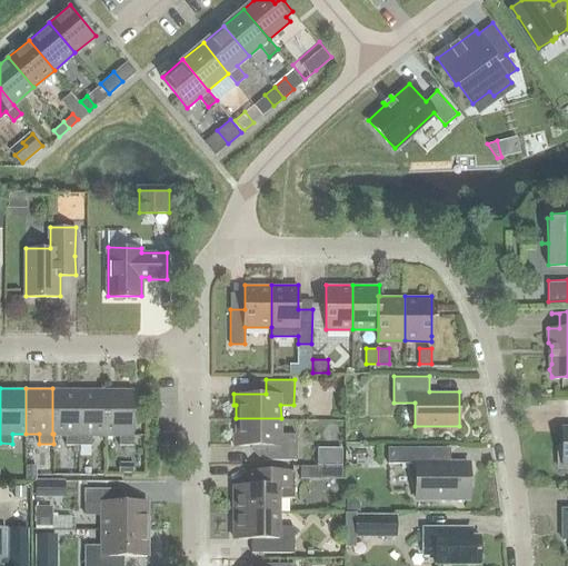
[(52,388),(52,434),(53,434),(66,434),(66,444),(79,444),(79,388),(52,388)]
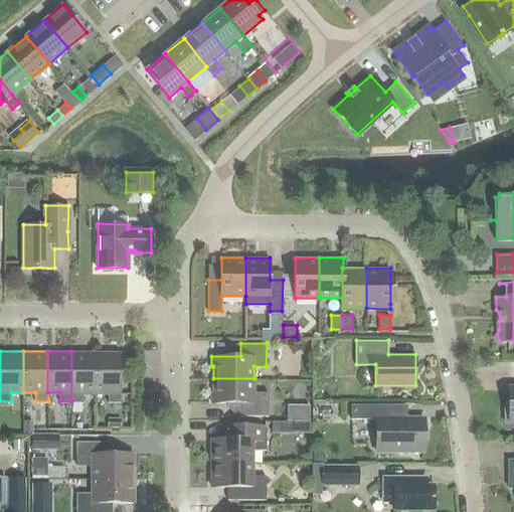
[(83,392),(96,392),(96,351),(71,351),(71,401),(83,401),(83,392)]
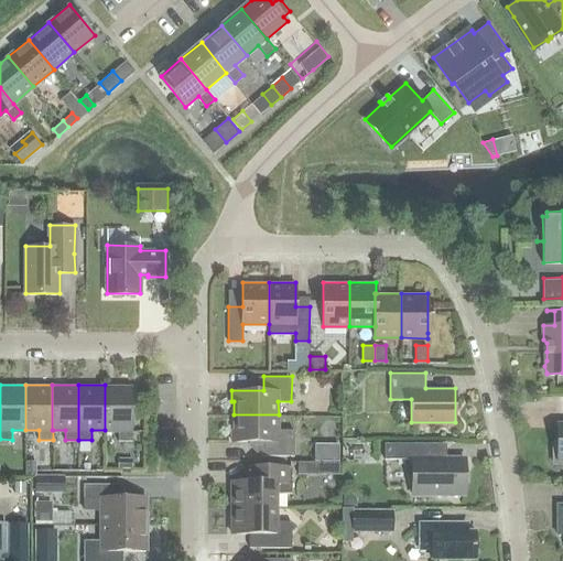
[(105,385),(105,430),(118,430),(118,440),(132,440),(132,386),(105,385)]
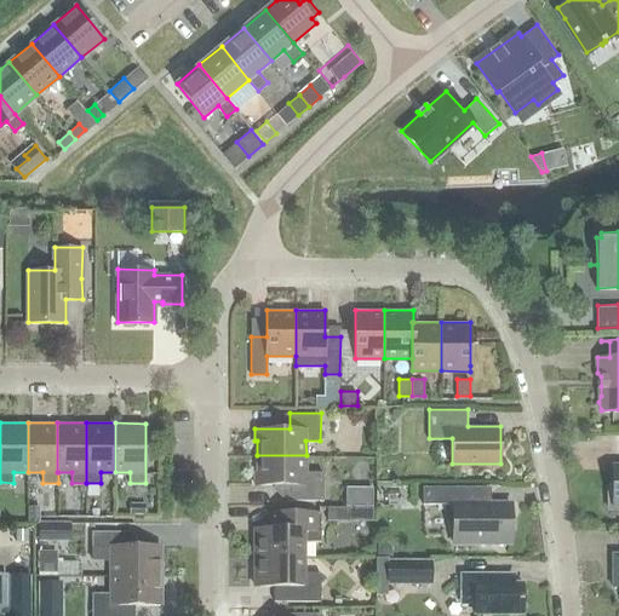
[(307,455),(257,455),(257,471),(254,471),(254,483),(276,483),(276,487),(284,494),(287,494),(287,500),(324,500),(324,471),(305,471),(307,455)]
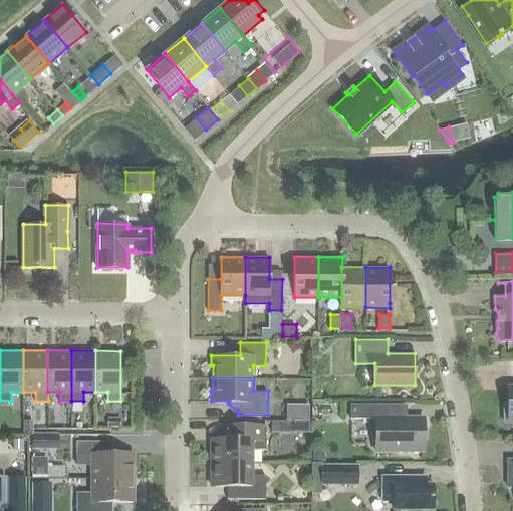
[(308,403),(288,403),(288,420),(308,420),(308,403)]
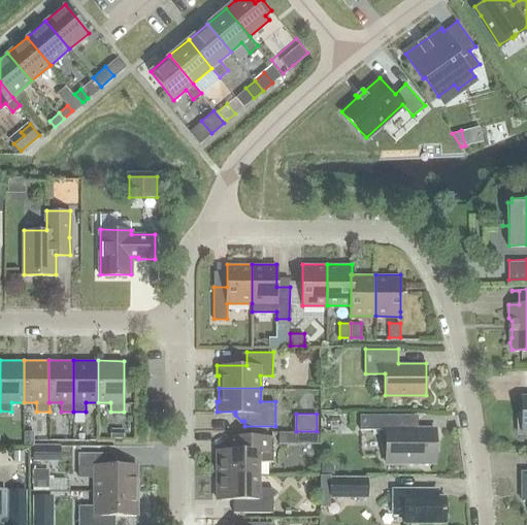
[(435,427),(391,427),(391,414),(360,414),(360,428),(387,428),(387,461),(435,461),(435,427)]
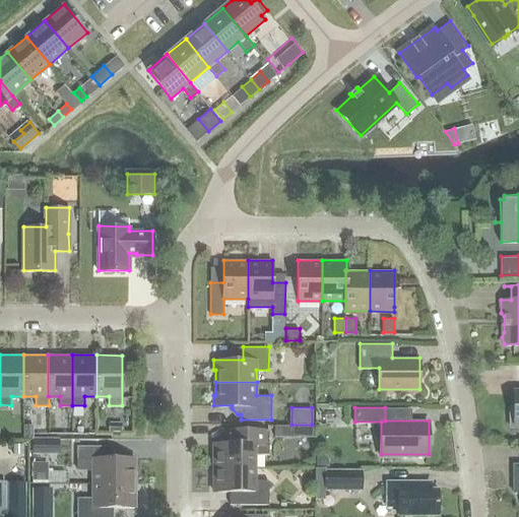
[(123,421),(110,421),(110,431),(123,432),(123,421)]
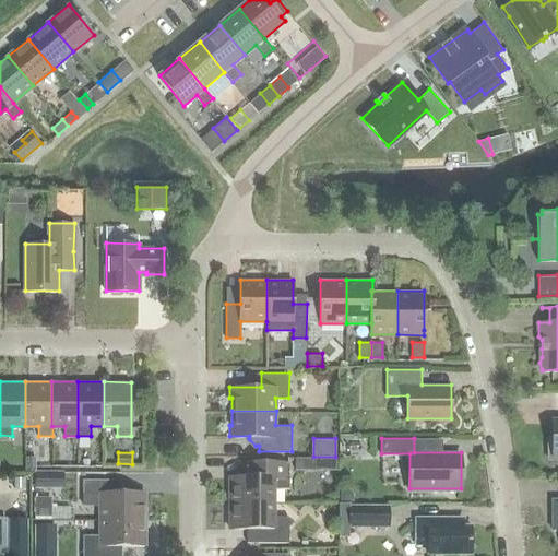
[(37,456),(26,456),(26,470),(36,470),(37,470),(37,456)]
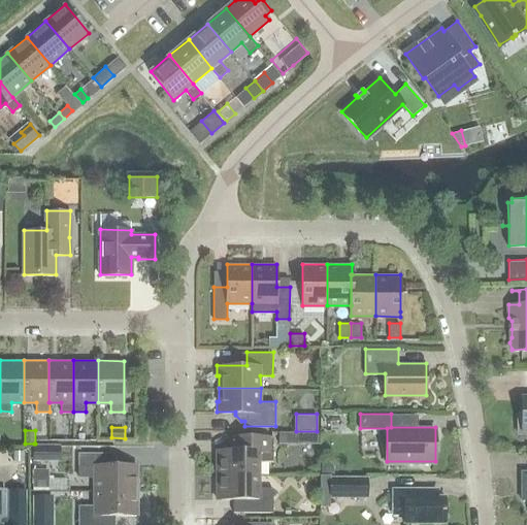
[(289,431),(280,431),(280,443),(289,443),(289,431)]
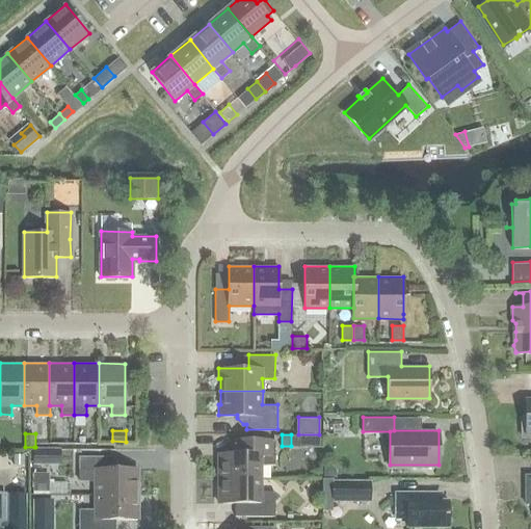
[(218,452),(218,477),(261,477),(261,464),(275,464),(275,440),(245,440),(245,452),(218,452)]
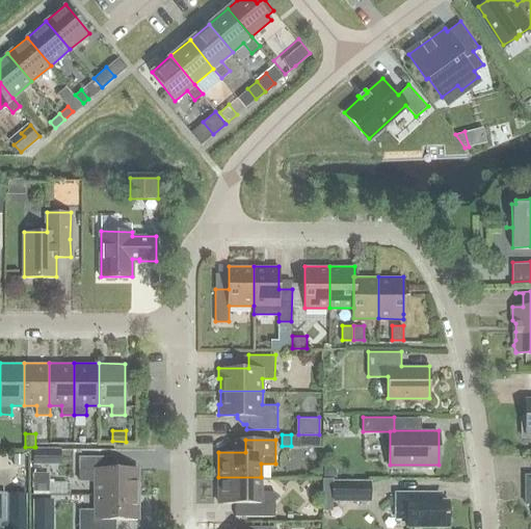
[(35,447),(34,447),(33,464),(50,464),(50,447),(35,447)]
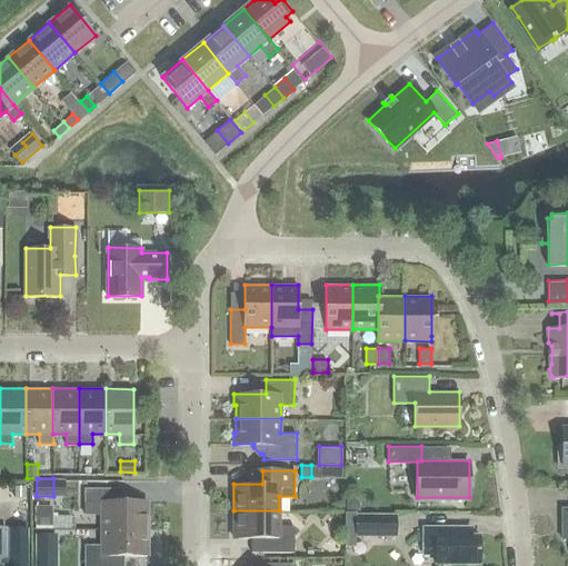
[(102,500),(102,527),(147,527),(147,500),(125,500),(125,487),(85,487),(85,502),(102,500)]
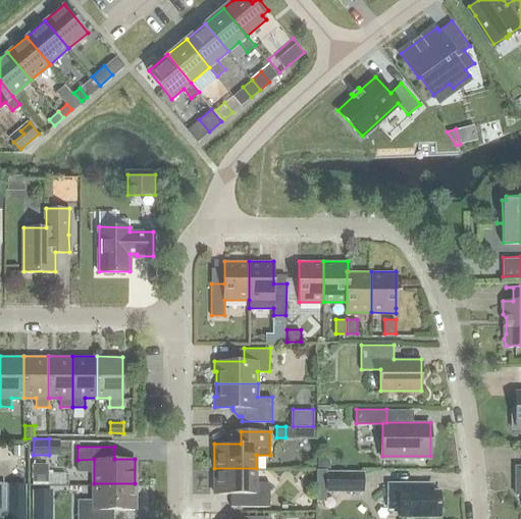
[(318,456),(319,467),(330,467),(330,460),(326,456),(318,456)]
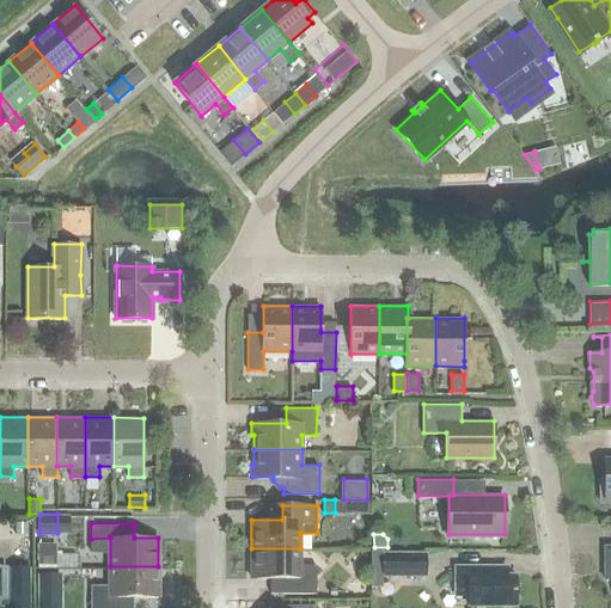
[(57,564),(57,541),(38,541),(38,564),(57,564)]
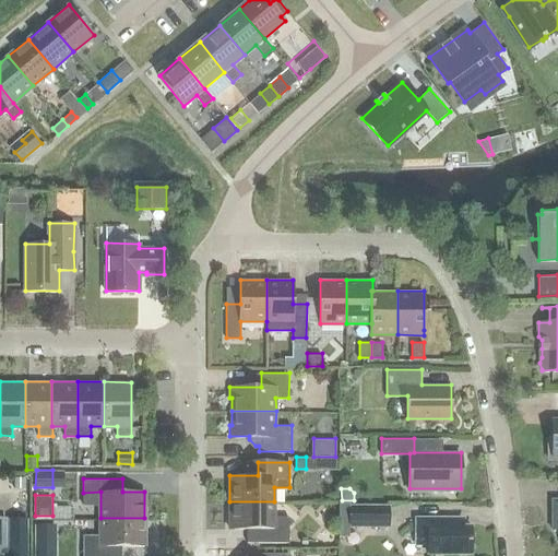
[(274,516),(274,501),(229,501),(229,528),(258,528),(258,541),(289,541),(289,516),(274,516)]
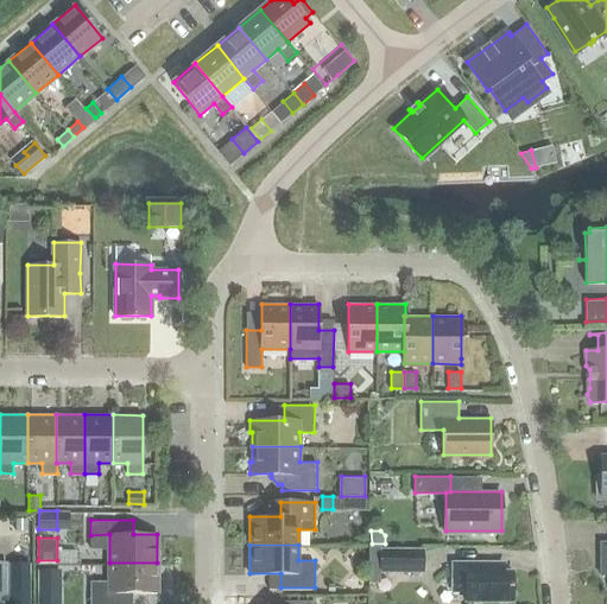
[(370,545),(370,570),(380,570),(380,548),(380,545),(370,545)]
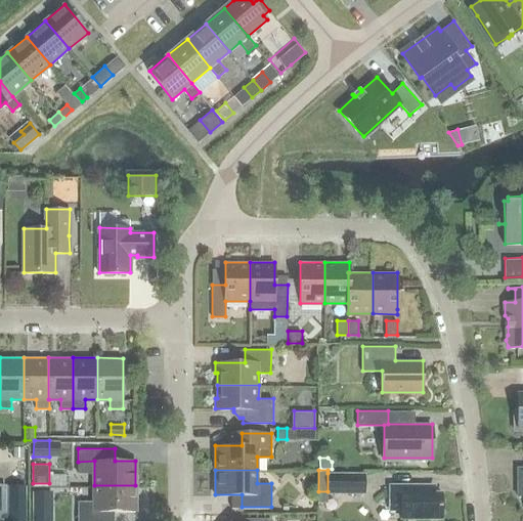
[(328,473),(328,491),(364,491),(364,473),(328,473)]
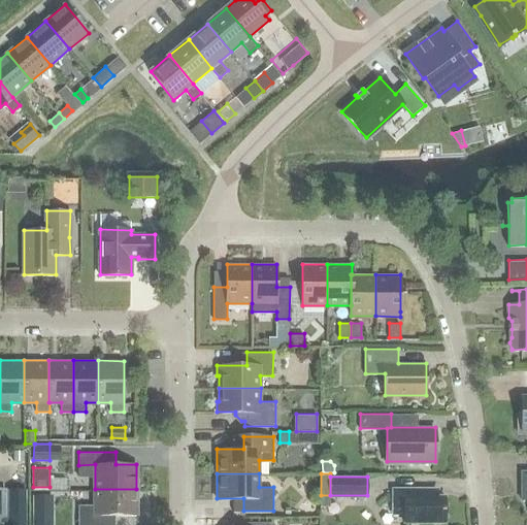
[(10,488),(10,524),(28,524),(29,487),(10,488)]
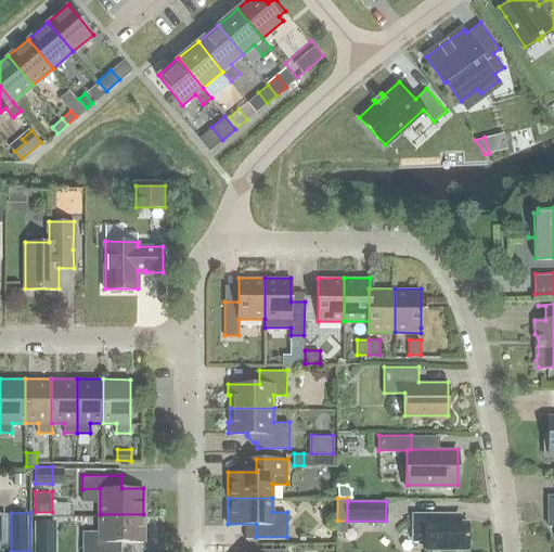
[(455,513),(413,513),(413,539),(425,539),(425,548),(468,548),(468,522),(455,521),(455,513)]
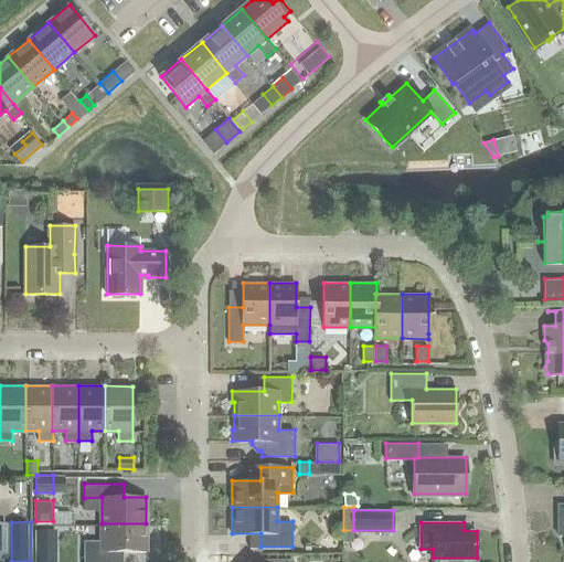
[(117,561),(118,551),(146,551),(146,523),(102,523),(102,540),(84,540),(84,561),(117,561)]
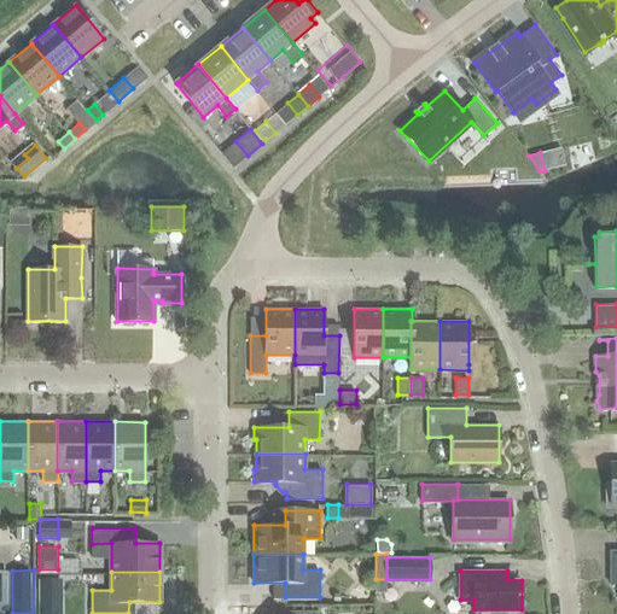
[(63,613),(64,603),(39,603),(39,613),(63,613)]
